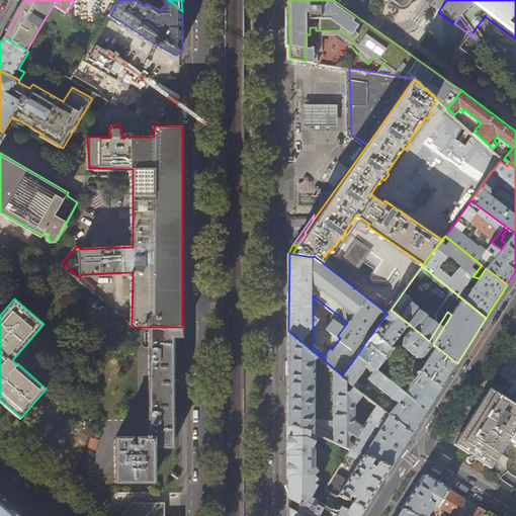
[(391,345),(408,323),(391,310),(388,314),(384,317),(389,320),(382,327),(378,324),(373,332),(391,345)]
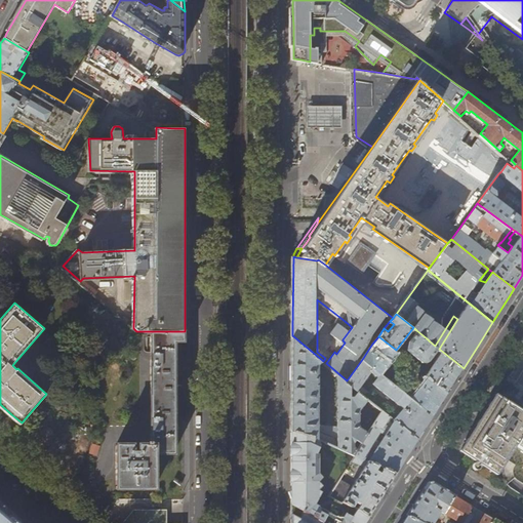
[(343,339),(352,327),(345,321),(343,323),(338,320),(331,330),(343,339)]
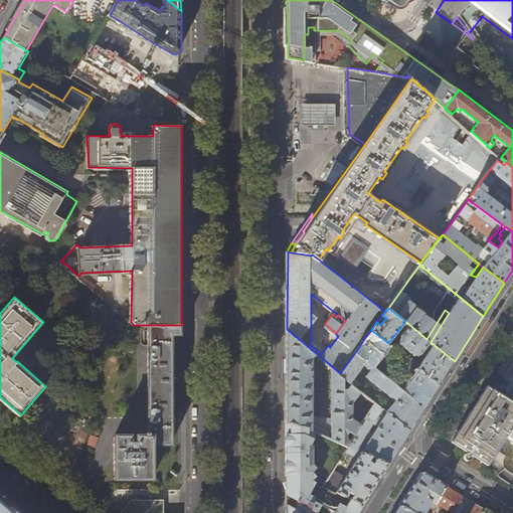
[(442,380),(455,361),(431,342),(426,339),(421,335),(418,339),(415,335),(418,332),(408,324),(402,334),(400,342),(415,354),(421,352),(426,346),(431,349),(418,367),(420,369),(440,384),(442,380)]
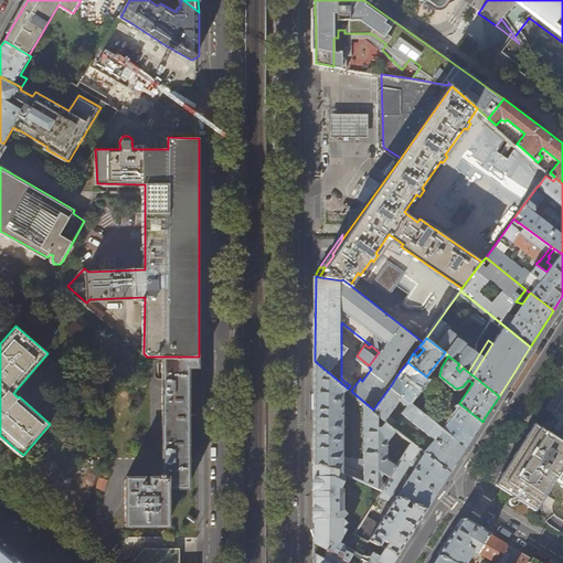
[(199,365),(199,357),(165,357),(165,474),(160,474),(160,477),(127,477),(127,524),(169,524),(169,487),(190,487),(190,425),(190,420),(190,365),(199,365)]
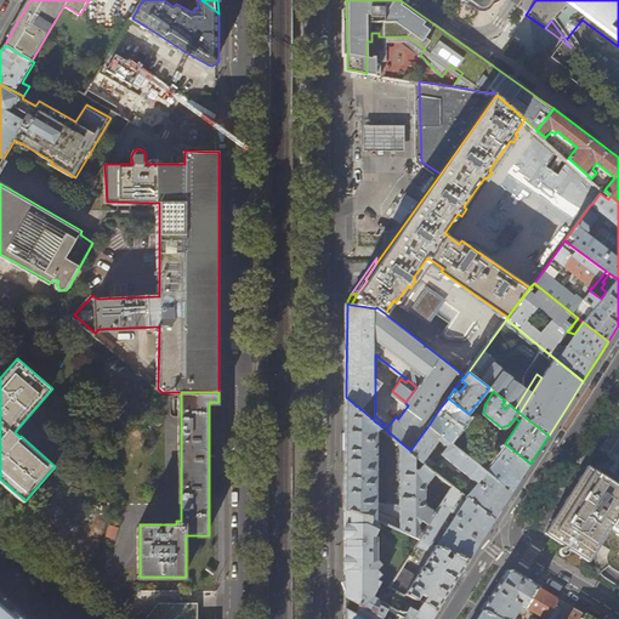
[(427,503),(427,483),(437,471),(424,460),(410,450),(402,443),(402,503),(379,500),(379,430),(381,426),(346,397),(346,464),(346,507),(372,515),(384,520),(420,537),(425,529),(421,527),(421,522),(424,518),(430,522),(438,510),(427,503)]
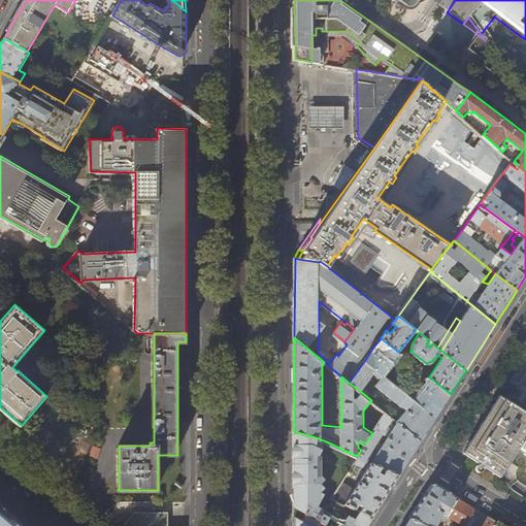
[(449,396),(451,394),(431,379),(427,385),(422,381),(419,384),(419,387),(423,390),(420,393),(414,388),(421,379),(402,363),(392,374),(386,370),(399,353),(398,352),(381,338),(374,346),(380,350),(375,356),(370,352),(365,360),(435,417),(449,396)]
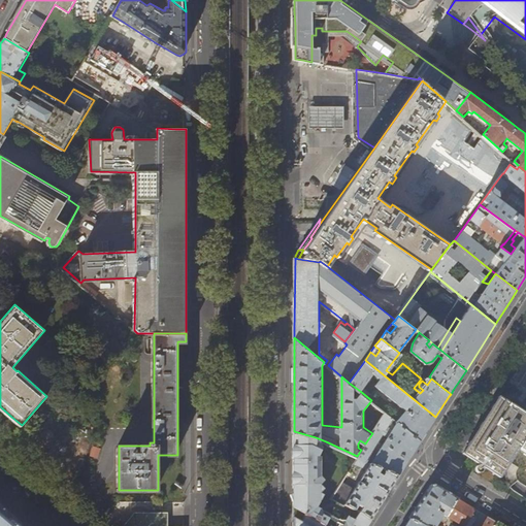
[(328,365),(336,354),(333,352),(327,360),(325,363),(328,365)]
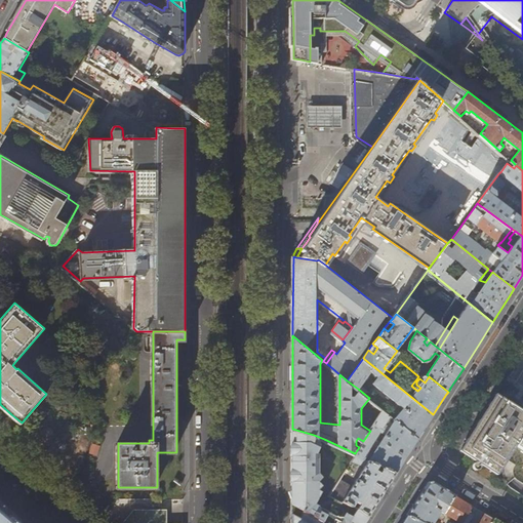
[(433,414),(363,358),(347,380),(358,389),(372,369),(377,374),(372,380),(405,406),(395,419),(418,438),(426,427),(433,414)]
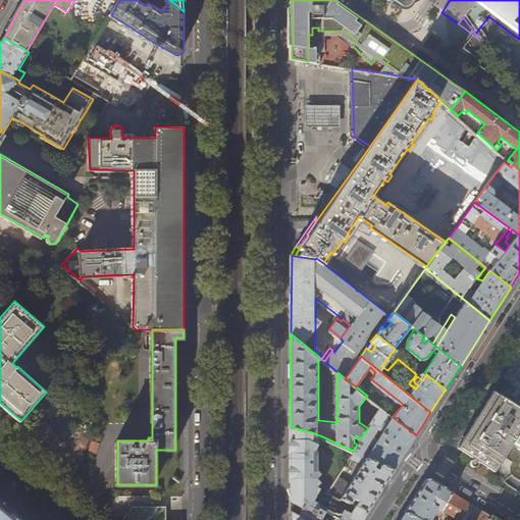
[(516,438),(519,432),(519,406),(515,403),(517,399),(511,396),(509,400),(495,391),(475,420),(465,436),(470,439),(464,449),(496,469),(515,438),(516,438)]
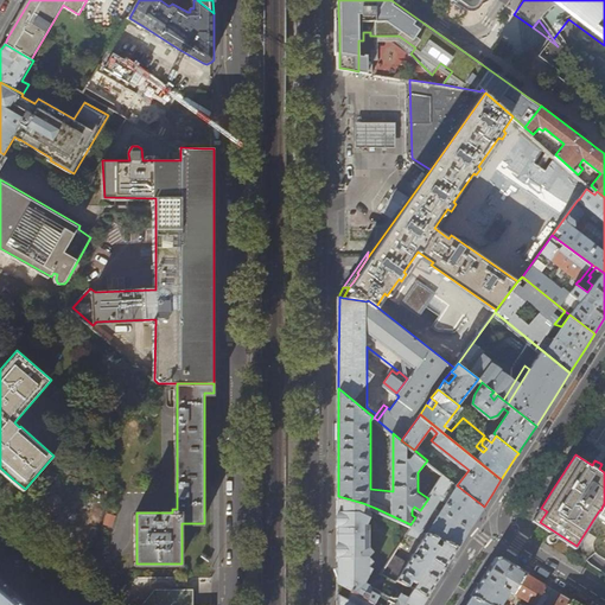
[(428,498),(420,510),(415,517),(411,524),(413,524),(459,546),(472,526),(484,507),(457,485),(444,475),(428,498)]
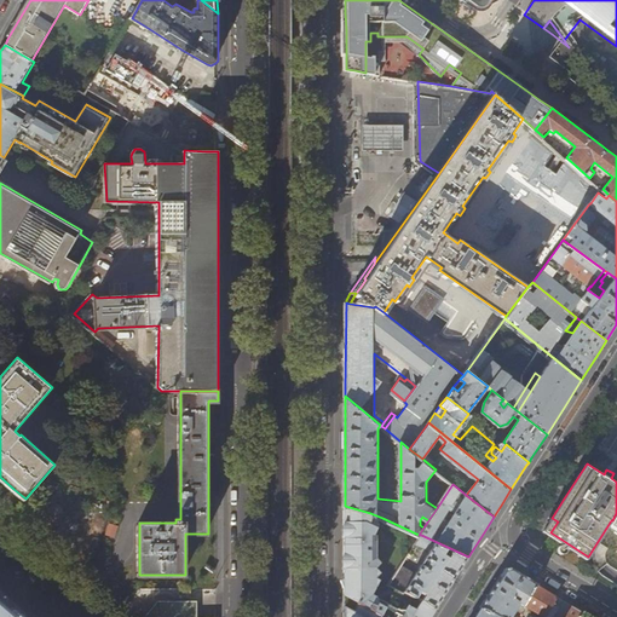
[(345,593),(381,613),(387,604),(376,598),(376,595),(376,593),(374,592),(382,577),(378,575),(382,570),(379,565),(384,561),(379,555),(379,532),(376,532),(382,518),(370,513),(345,506),(345,543),(345,571),(345,584),(345,593)]
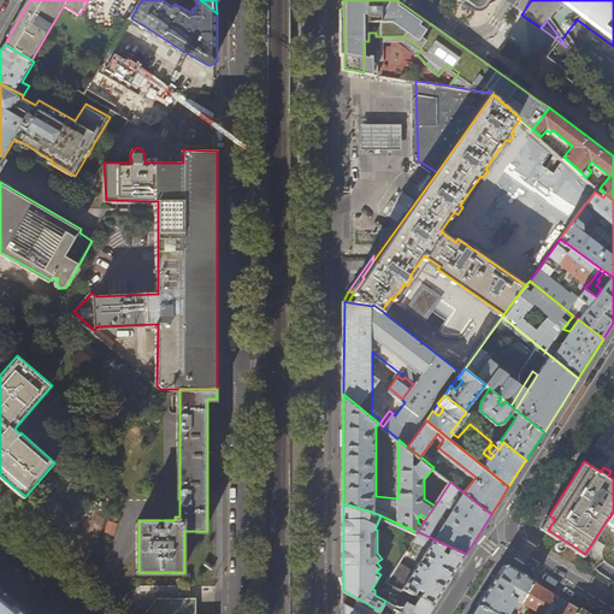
[(107,531),(117,533),(120,521),(111,519),(107,531)]
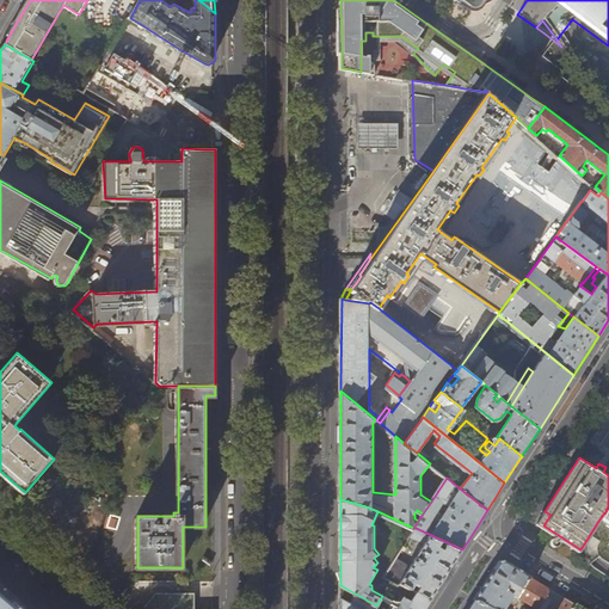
[(448,572),(462,549),(416,528),(411,535),(425,541),(411,564),(395,559),(386,574),(404,583),(411,588),(411,586),(417,590),(430,600),(448,572)]
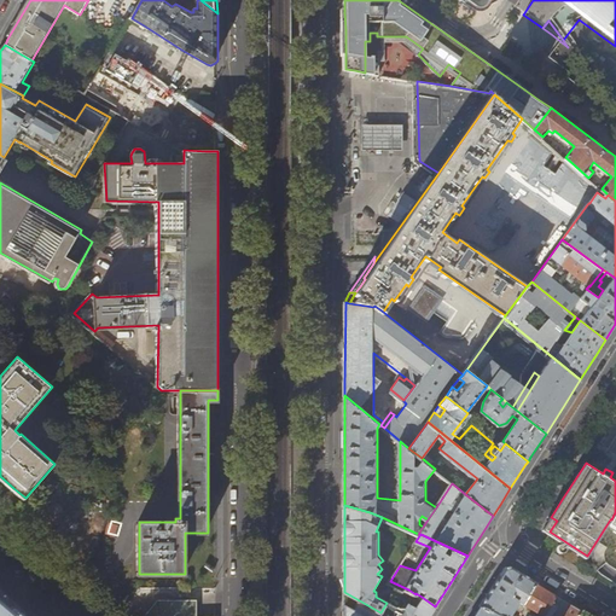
[(527,603),(539,582),(540,582),(526,573),(512,564),(510,565),(506,565),(490,590),(481,605),(501,615),(510,615),(521,600),(526,603),(526,602),(527,603)]
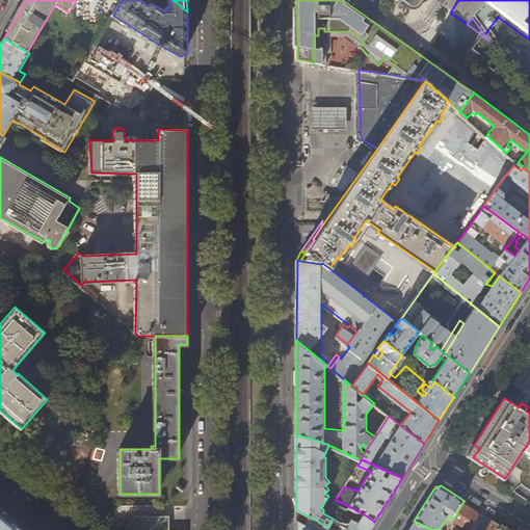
[(464,501),(453,519),(472,529),(482,512),(474,507),(464,501)]
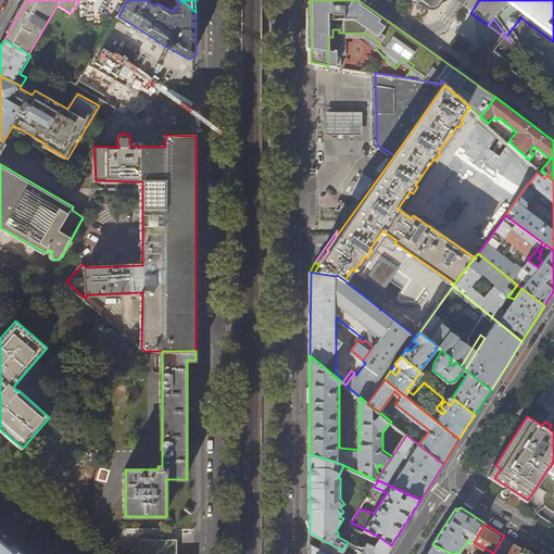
[(0,553),(24,553),(16,546),(14,545),(11,549),(4,542),(7,539),(2,534),(0,532),(0,553)]
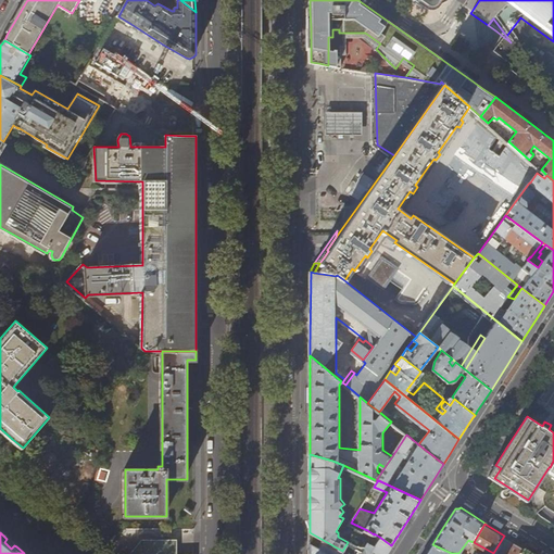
[(348,553),(342,551),(310,532),(310,544),(310,553),(348,553)]
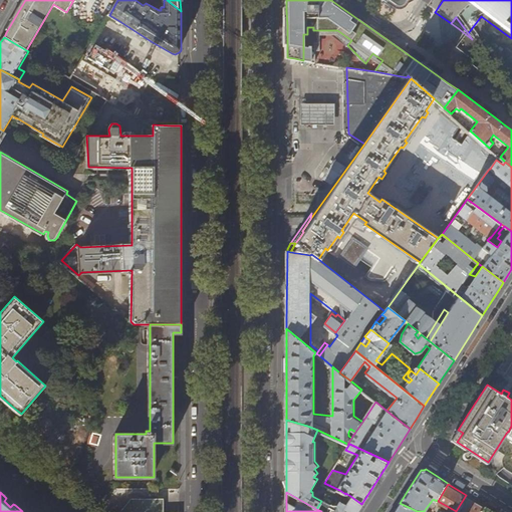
[(466,495),(456,511),(447,511),(442,509),(440,511),(480,511),(484,506),(476,501),(466,495)]
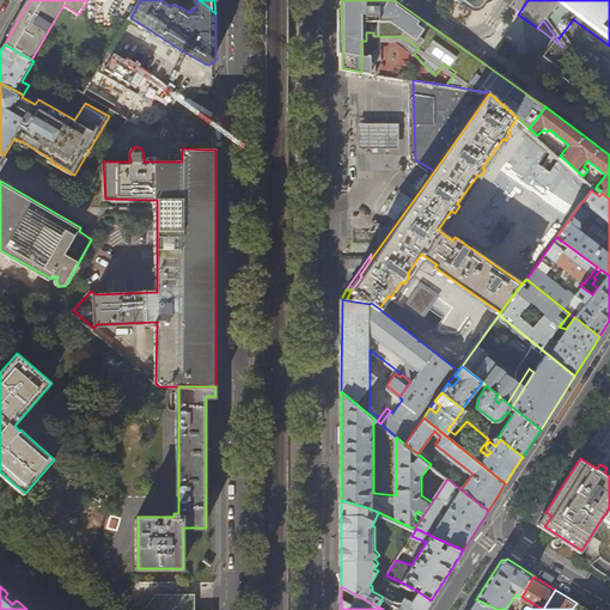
[(424,609),(427,605),(431,601),(418,591),(412,601),(406,598),(397,609),(424,609)]
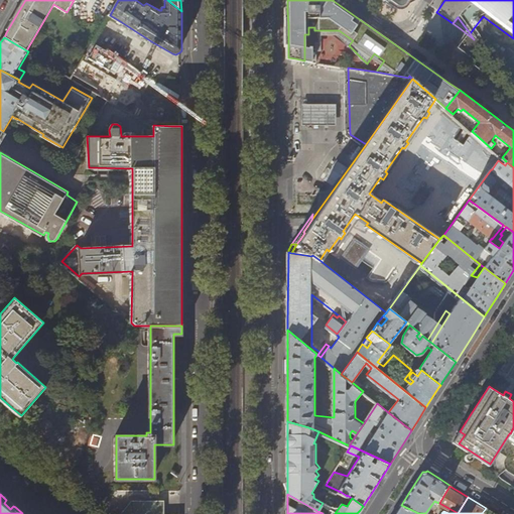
[(166,500),(160,499),(159,510),(153,509),(153,499),(133,499),(130,503),(120,513),(180,513),(180,512),(173,512),(165,512),(166,500)]
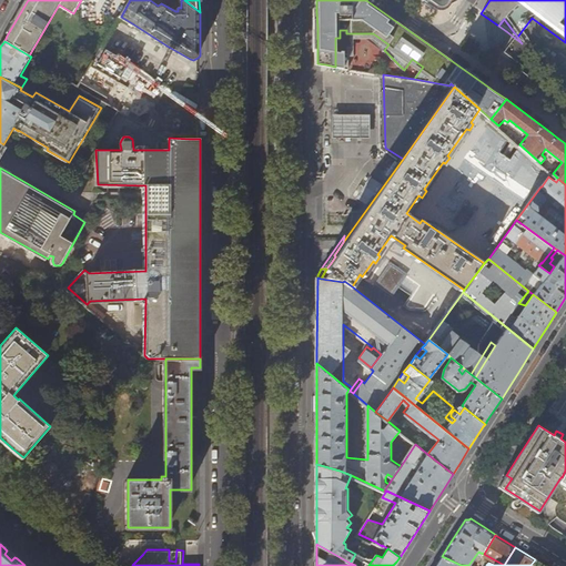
[(461,565),(442,556),(435,565),(461,565)]
